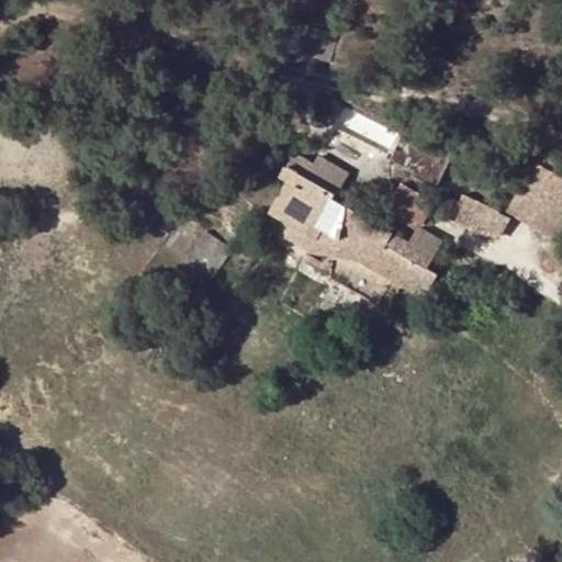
[(338,34),(285,20),(277,48),(330,63),(338,34)]
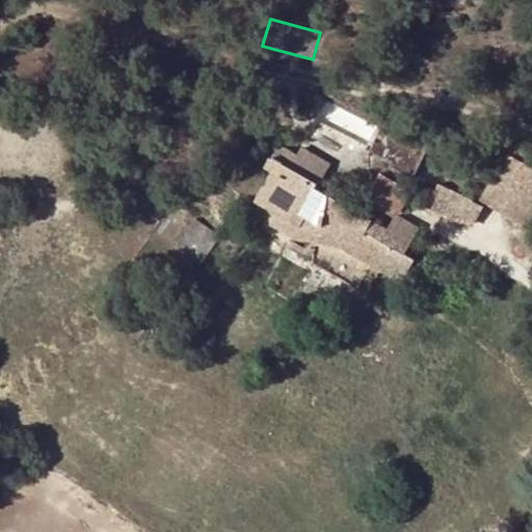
[(250,211),(249,214),(270,225),(291,238),(297,241),(313,250),(312,265),(357,291),(373,265),(402,282),(415,260),(404,255),(419,229),(395,216),(392,220),(386,231),(315,189),(328,167),(299,151),(295,159),(275,149),(264,169),(272,174),(256,204),(250,211)]
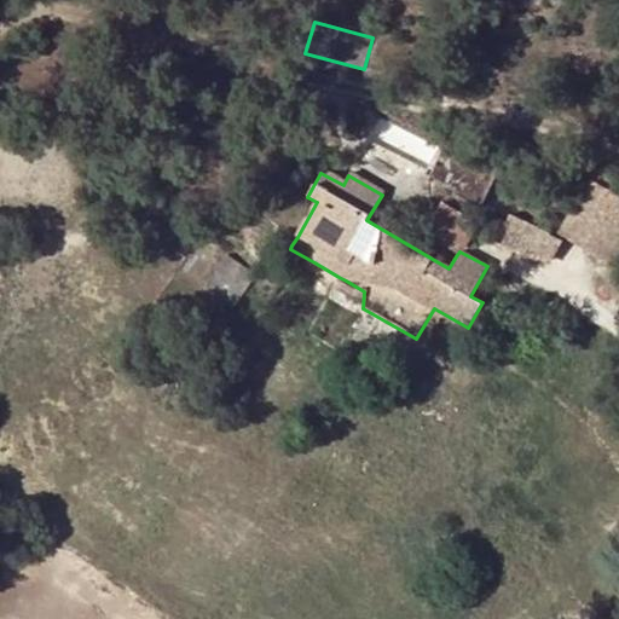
[(618,265),(615,264),(618,258),(618,198),(591,183),(561,235),(613,265),(602,285),(618,295),(618,265)]
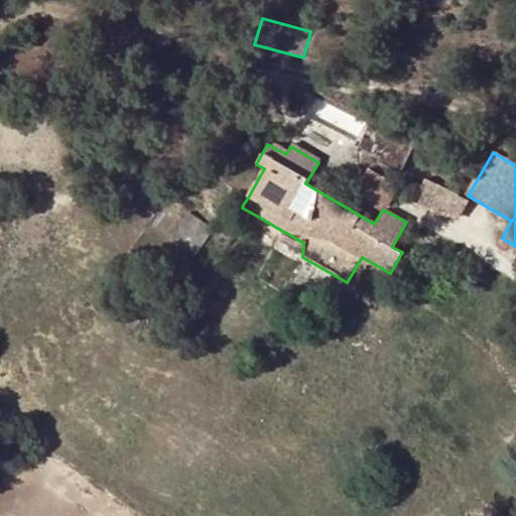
[(354,199),(380,214),(383,210),(394,189),(369,171),(354,199)]
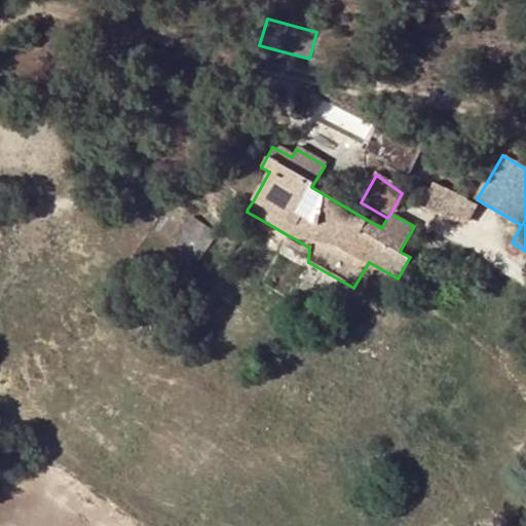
[(435,183),(431,189),(424,204),(423,207),(454,222),(456,220),(465,200),(466,198),(435,183)]
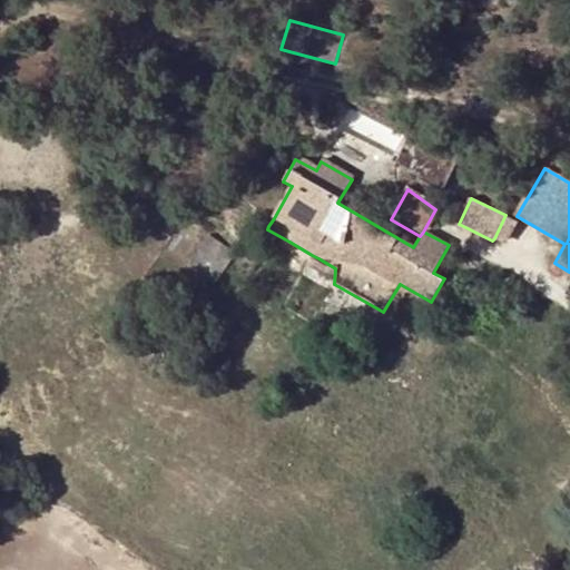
[(453,218),(460,222),(468,205),(462,202),(453,218)]
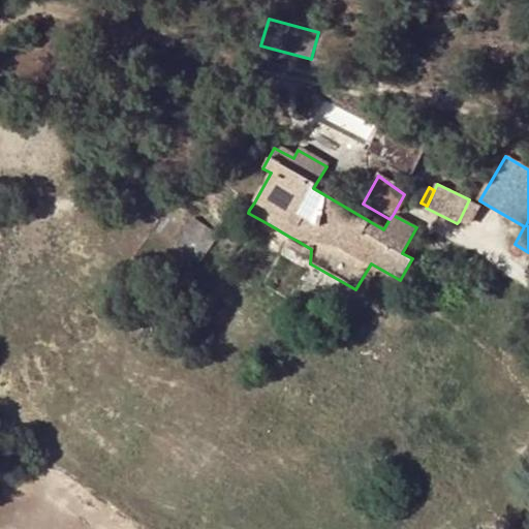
[(459,221),(468,226),(478,208),(468,201),(459,221)]
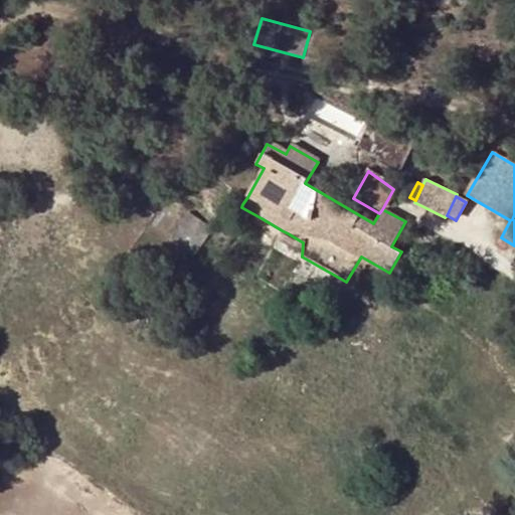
[(190,211),(174,240),(197,253),(213,223),(190,211)]
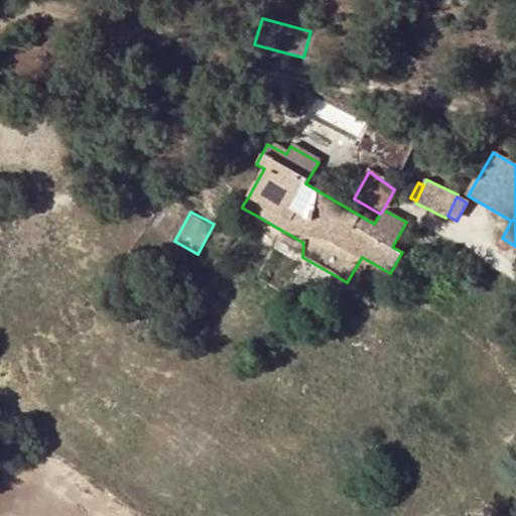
All buildings are outlined.
